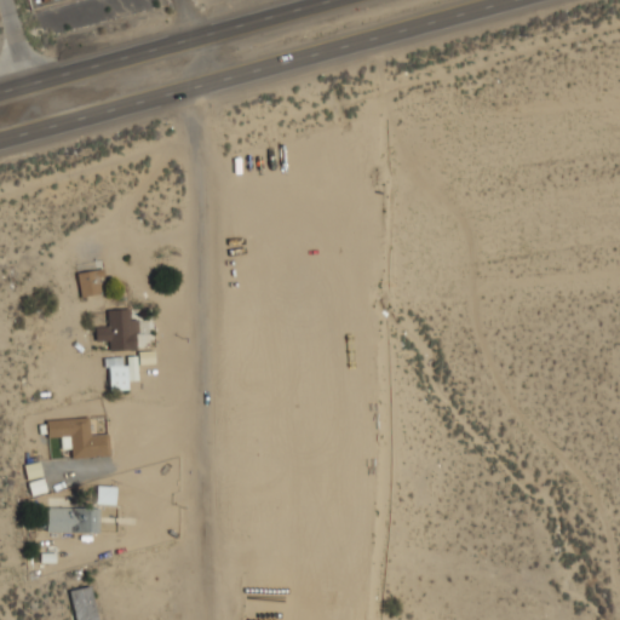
[(99,270),(76,273),(79,297),(102,294),(99,270)]
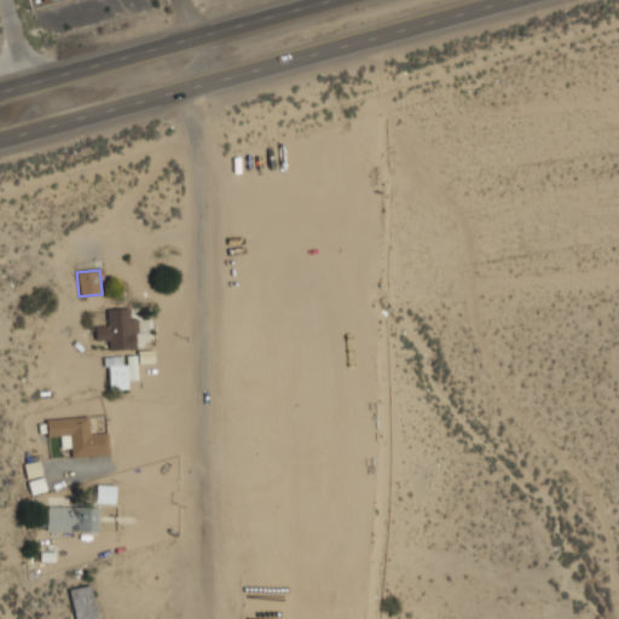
[(94,327),(94,341),(108,341),(109,351),(137,350),(136,319),(129,319),(129,308),(106,310),(106,327),(94,327)]
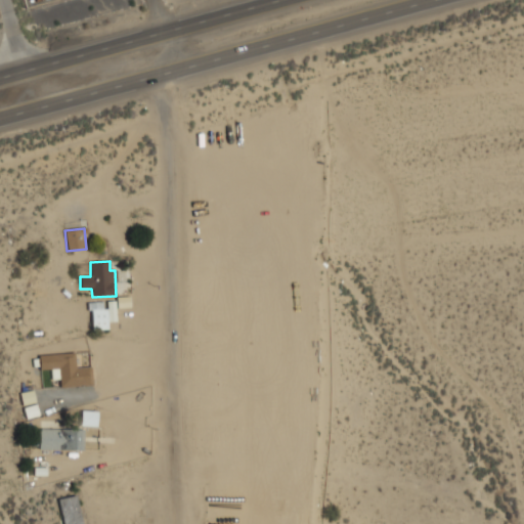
[(107,302),(100,302),(100,309),(91,309),(92,330),(108,330),(107,302)]
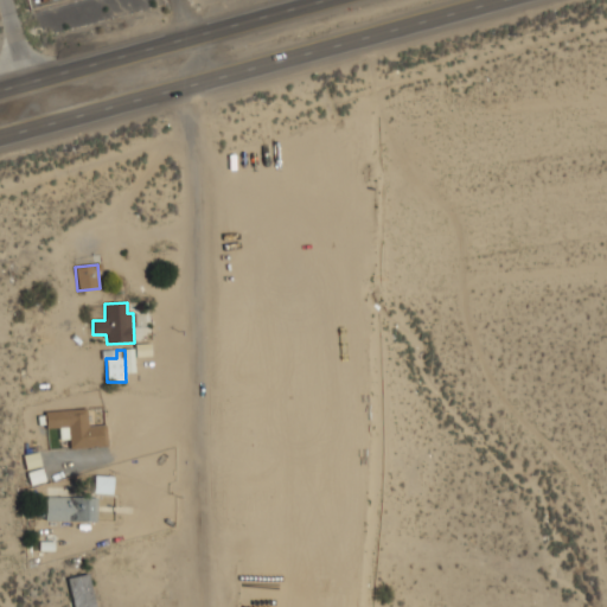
[(107,447),(106,425),(88,426),(87,409),(45,411),(45,428),(58,428),(59,440),(69,439),(69,448),(107,447)]
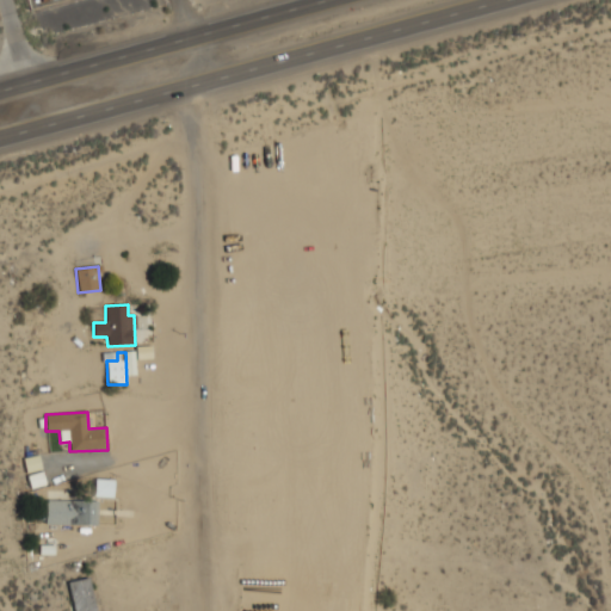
[(98,501),(45,500),(45,524),(97,525),(98,501)]
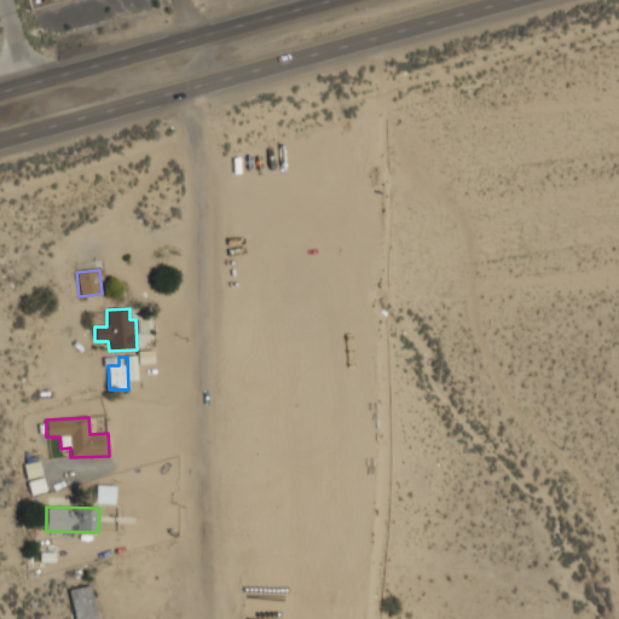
[(68,590),(74,618),(96,618),(88,585),(68,590)]
